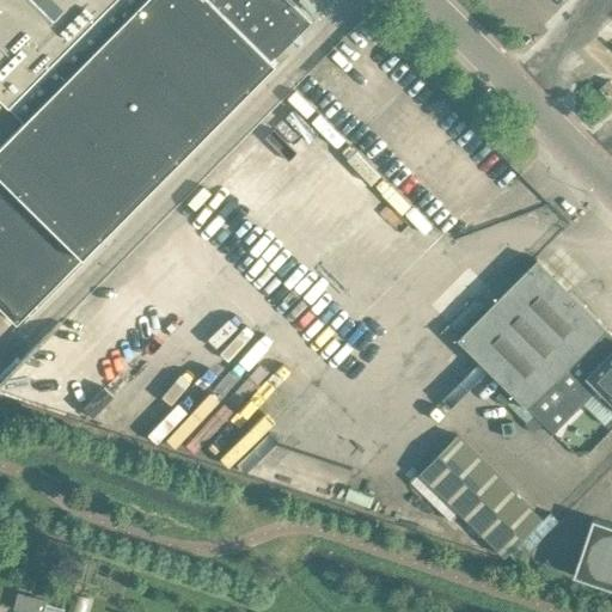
[(0,0),(0,274),(34,308),(277,62),(273,57),(311,20),(289,0),(145,0),(25,121),(10,105),(114,0),(0,0)]
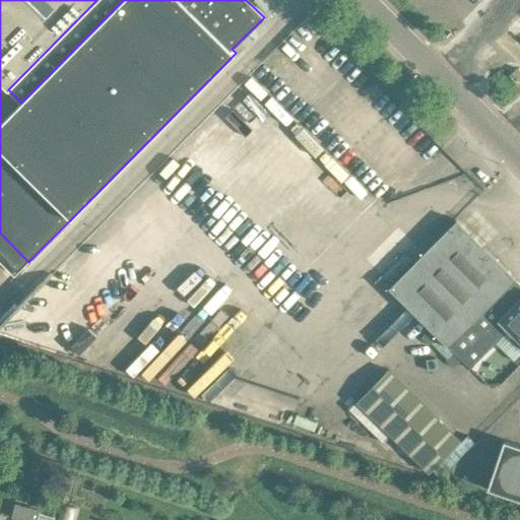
[(519,71),(516,68),(509,75),(517,83),(519,79),(519,71)]
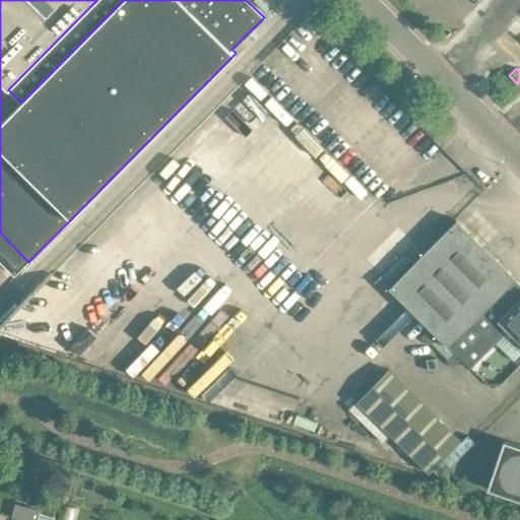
[(519,343),(519,284),(515,280),(516,279),(457,220),(390,287),(470,369),(508,331),(519,343)]
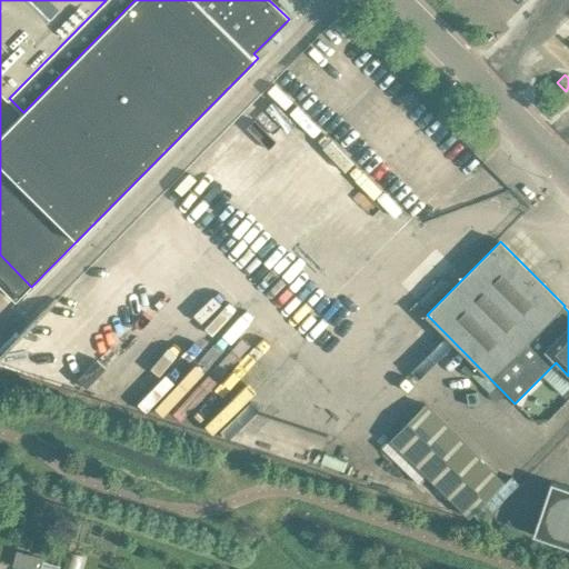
[(507,483),(427,406),(391,442),(470,520),(507,483)]
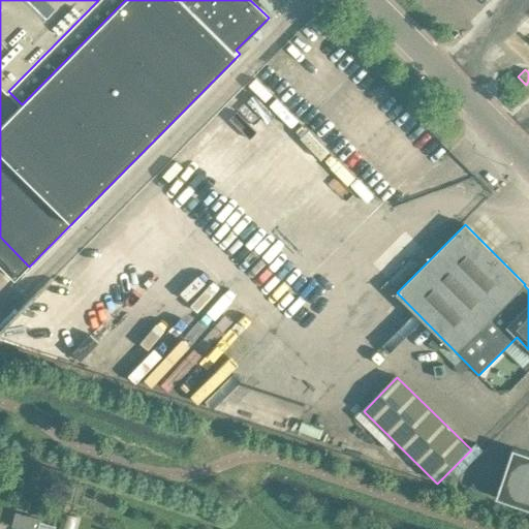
[(528,454),(512,448),(496,497),(528,508),(528,454)]
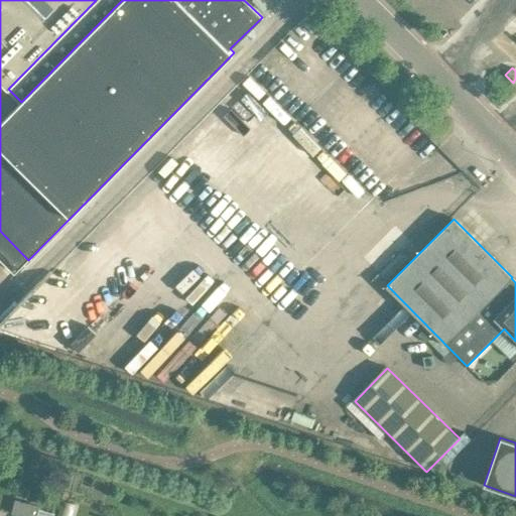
[(44,469),(32,474),(38,489),(50,484),(44,469)]
